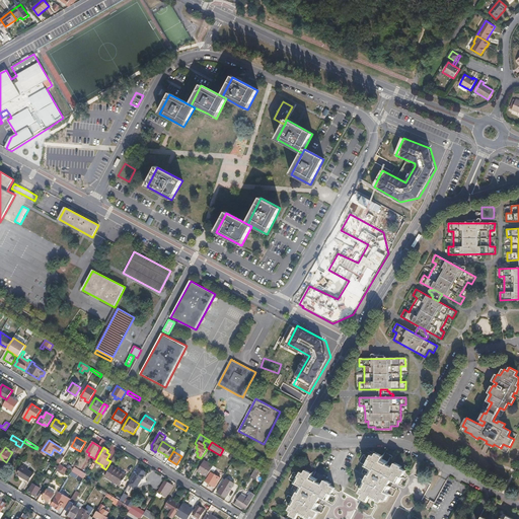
[(384,492),(390,482),(392,483),(393,483),(394,483),(394,482),(396,482),(399,475),(402,477),(405,471),(405,470),(401,468),(401,466),(395,463),(392,468),(380,461),(383,456),(376,453),(375,456),(372,455),(369,459),(370,460),(367,466),(373,469),(372,472),(370,476),(368,474),(365,480),(367,482),(363,489),(362,488),(360,493),(363,495),(361,498),(367,501),(370,495),(377,499),(376,500),(381,502),(382,499),(386,501),(389,495),(384,492)]
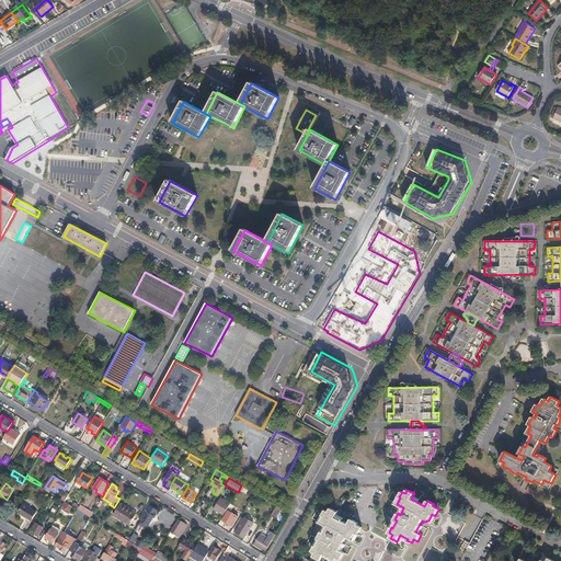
[(73,507),(78,510),(79,507),(79,506),(69,500),(70,497),(68,496),(65,502),(73,507)]
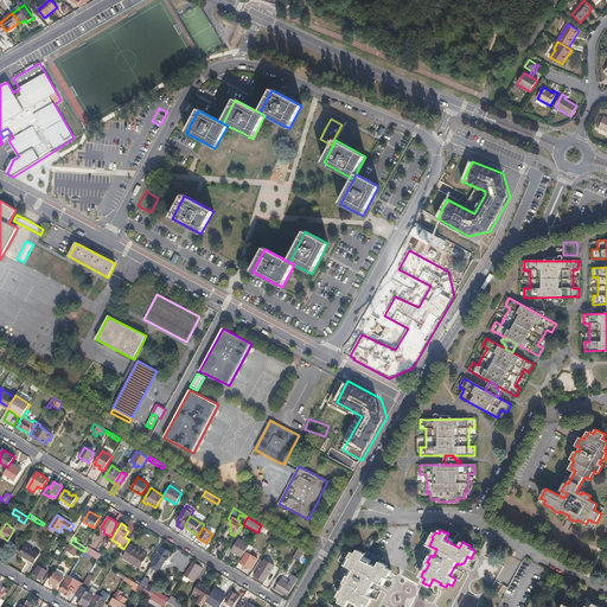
[(242,557),(249,545),(238,538),(231,549),(235,551),(234,553),(242,557)]
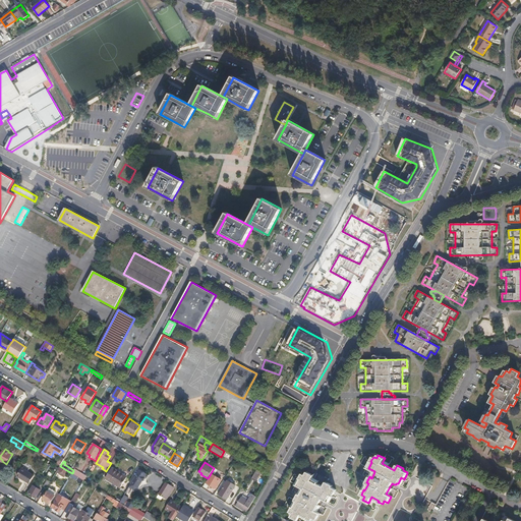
[(66,474),(68,471),(60,466),(58,470),(66,474)]
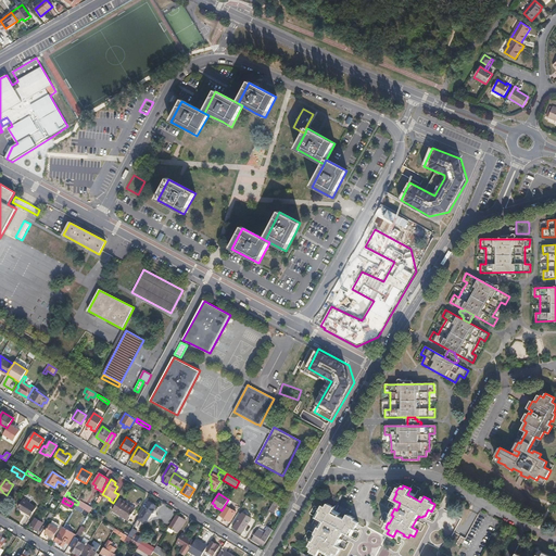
[(37,507),(24,500),(19,508),(30,516),(37,507)]
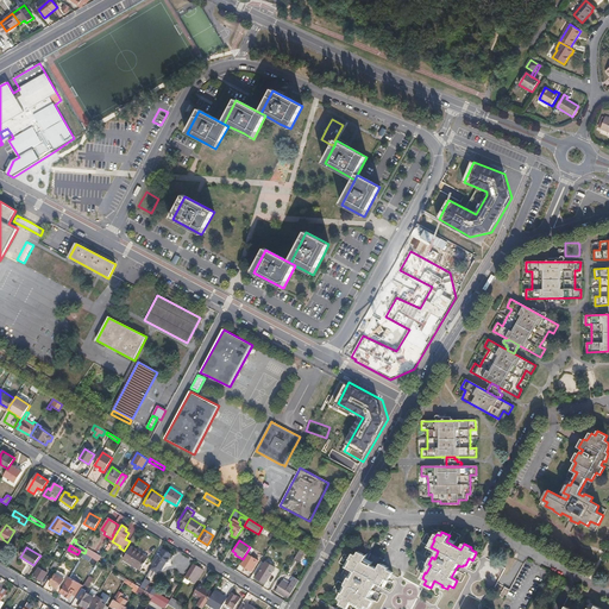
[(131,547),(123,559),(140,570),(149,558),(131,547)]
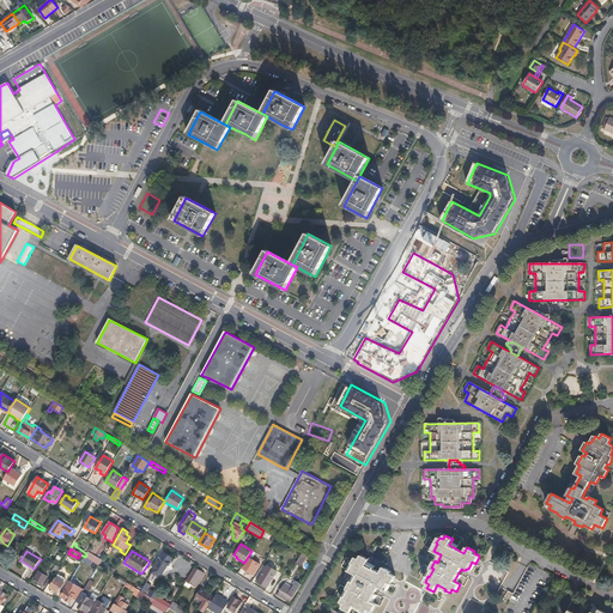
[(173,558),(164,553),(152,572),(158,576),(163,575),(173,558)]
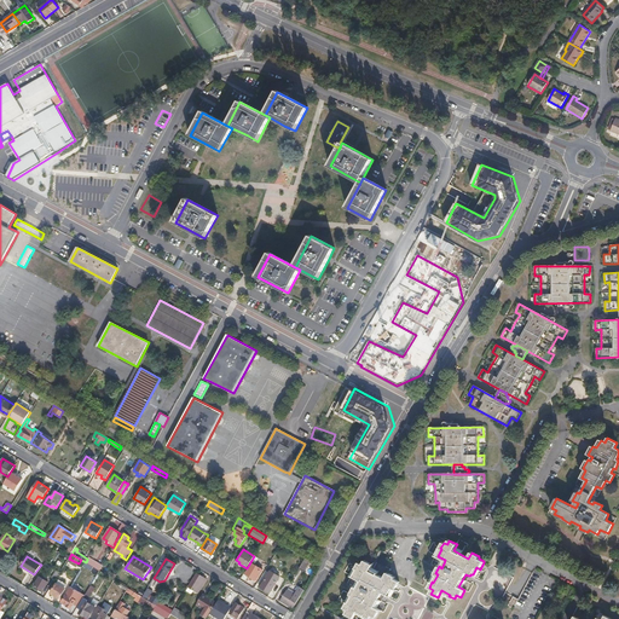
[(310,561),(305,559),(299,570),(304,572),(310,561)]
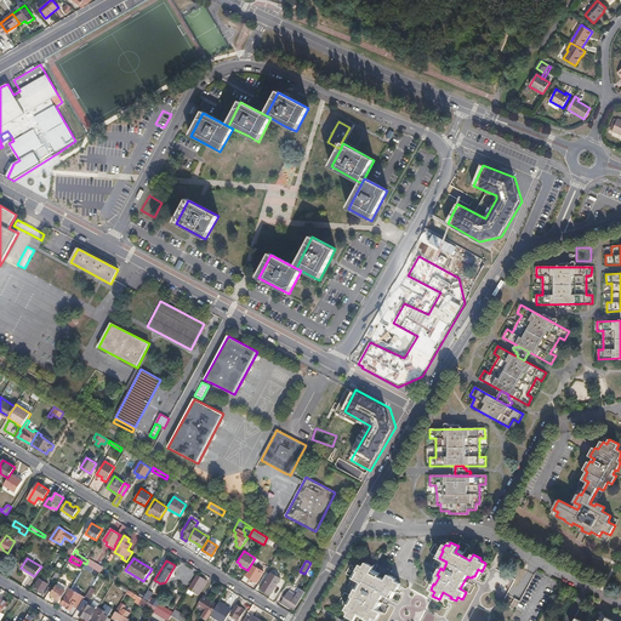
[(86,564),(101,573),(102,570),(87,562),(86,564)]
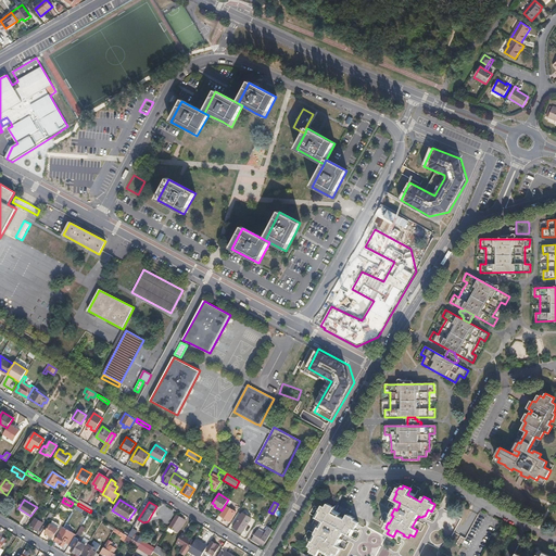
[(336,545),(342,534),(344,535),(345,535),(346,534),(349,534),(352,528),(355,530),(356,527),(358,523),(354,520),(355,518),(348,515),(344,520),(331,513),(335,507),(328,504),(326,507),(323,506),(319,510),(321,512),(317,518),(324,521),(320,528),(318,527),(315,533),(317,534),(313,542),(312,541),(310,546),(313,547),(311,552),(317,555),(320,548),(327,552),(328,553),(327,554),(331,555),(333,553),(338,555),(341,548),(336,545)]
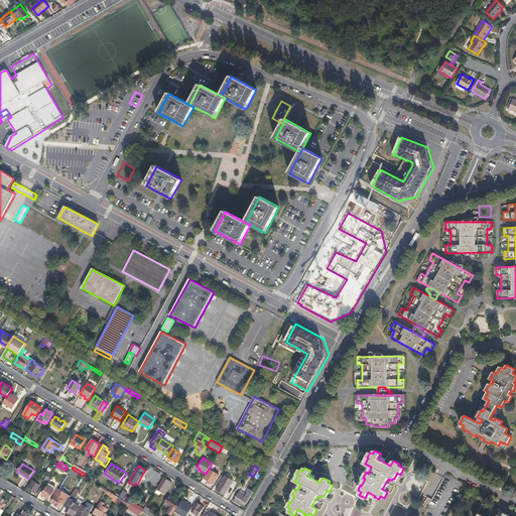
[(218,477),(217,476),(218,474),(210,470),(205,478),(212,483),(214,481),(215,482),(218,477)]
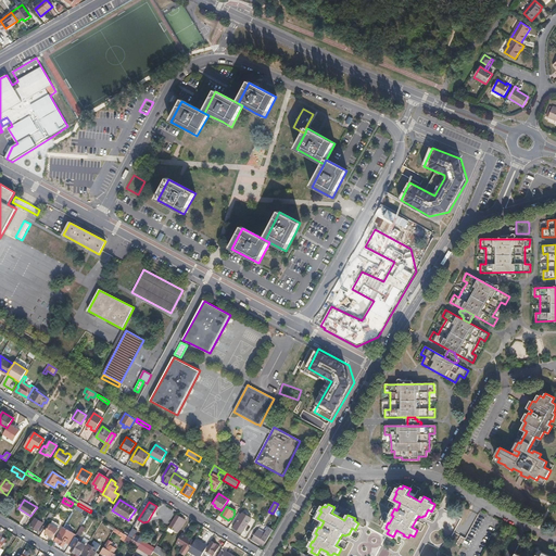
[(169,528),(178,533),(186,520),(177,515),(169,528)]
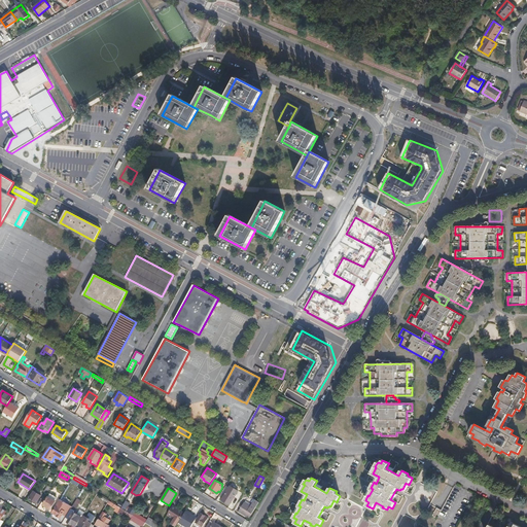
[(234,489),(233,491),(227,488),(221,499),(230,504),(238,491),(234,489)]
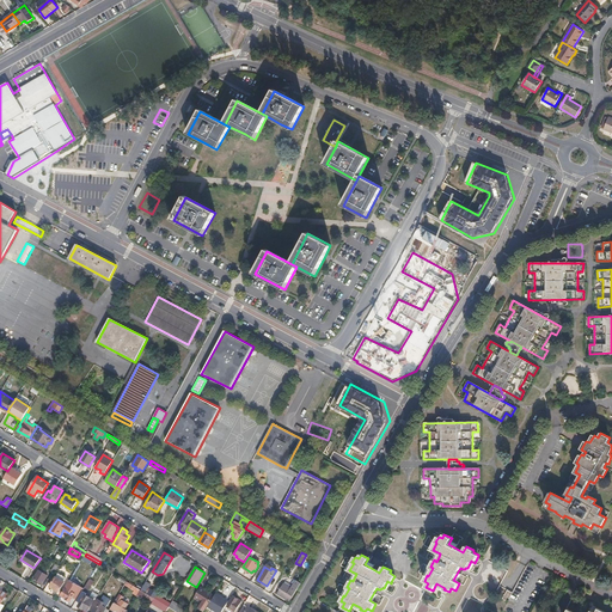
[(43,585),(46,580),(47,580),(49,576),(40,570),(34,579),(43,585)]
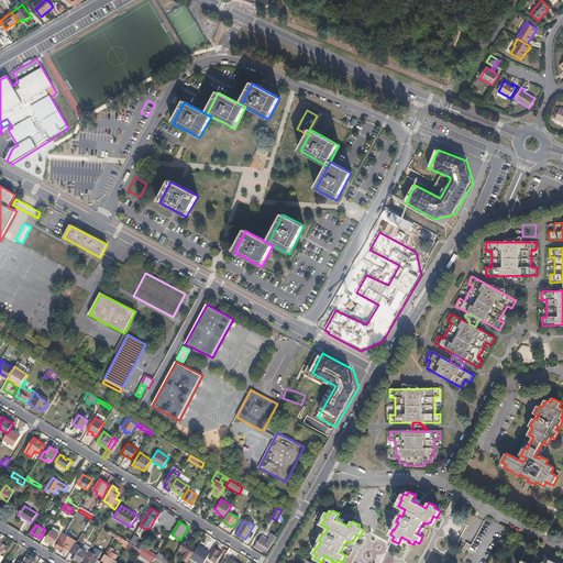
[(54,544),(59,536),(52,530),(46,539),(54,544)]
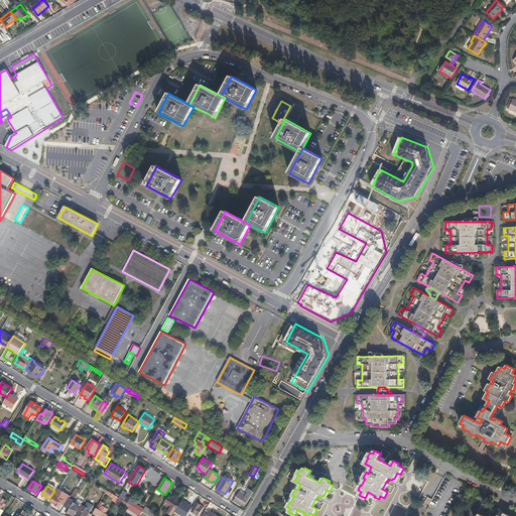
[(80,491),(76,488),(70,498),(74,500),(80,491)]
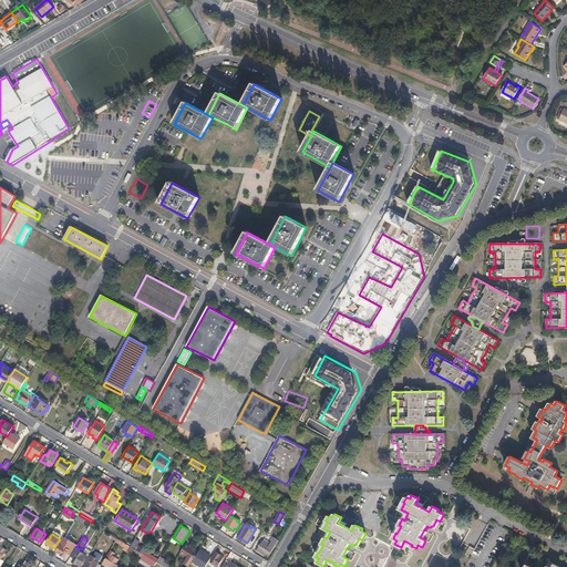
[(263,540),(257,550),(268,557),(275,547),(278,540),(274,537),(269,545),(263,540)]
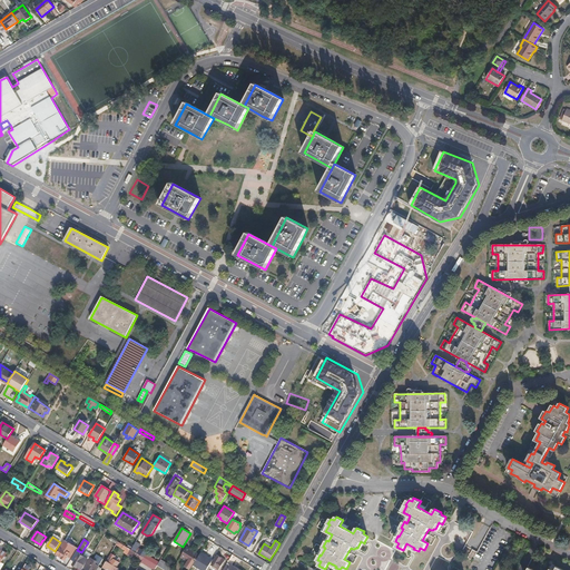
[(136,541),(131,550),(135,552),(140,544),(136,541)]
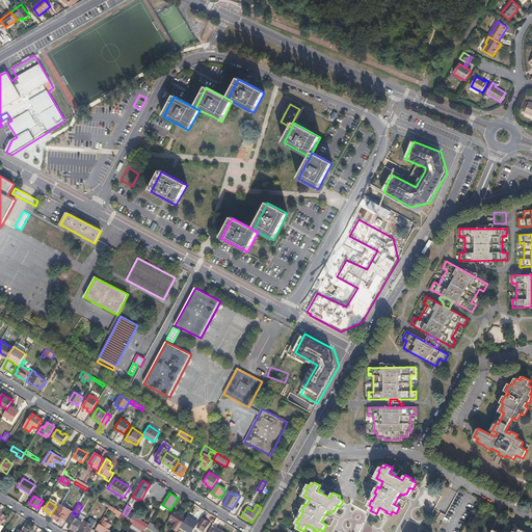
[(65,516),(62,514),(63,512),(58,509),(53,517),(57,520),(57,521),(61,523),(65,516)]
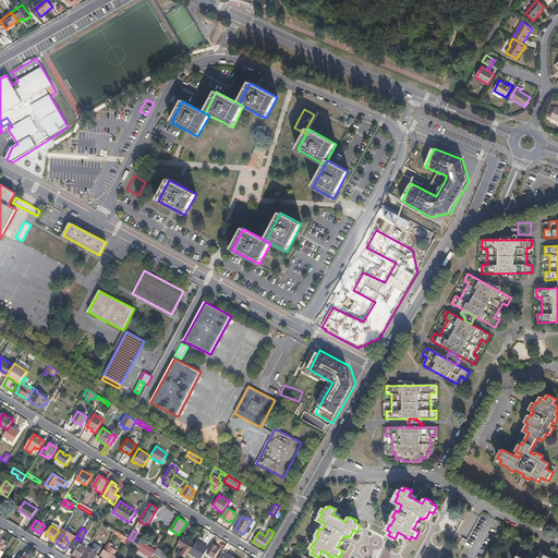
[(195,543),(183,535),(178,544),(185,548),(181,555),(186,557),(195,543)]
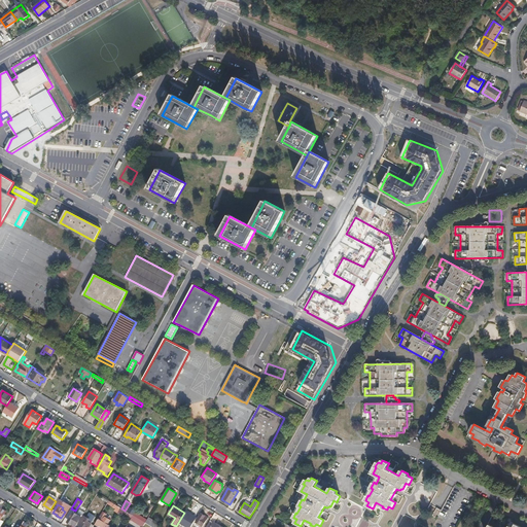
[(132,518),(133,516),(128,512),(125,511),(121,508),(119,512),(124,514),(123,515),(127,517),(128,516),(132,518)]
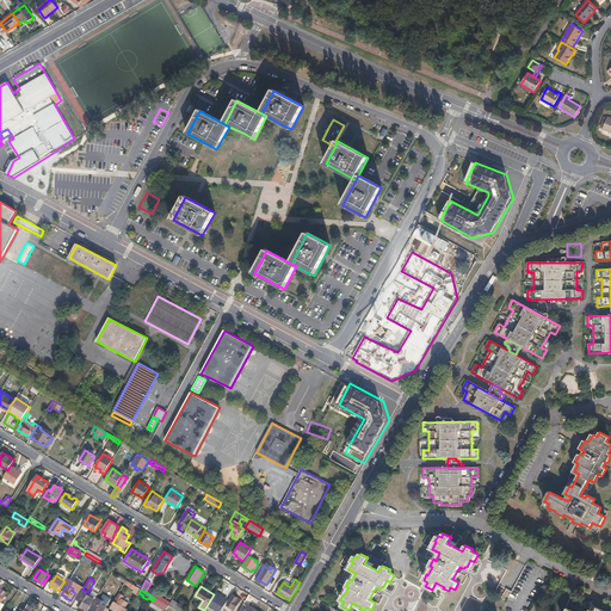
[(501,598),(506,600),(511,592),(506,590),(501,598)]
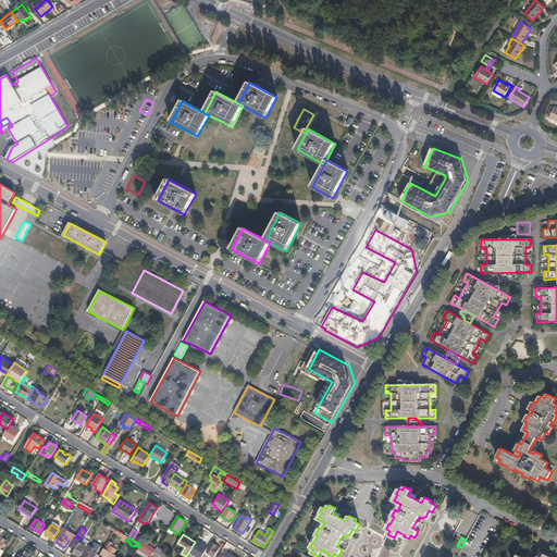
[(86,546),(77,541),(71,552),(75,554),(76,554),(81,556),(86,546)]
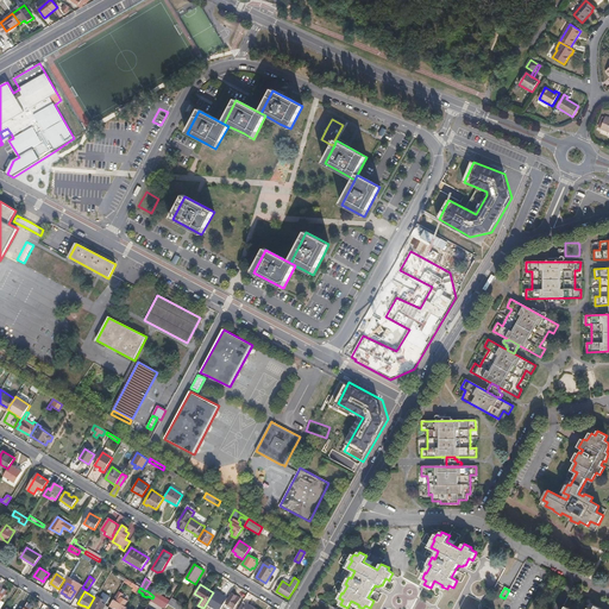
[(117,596),(115,595),(110,604),(117,608),(126,608),(127,608),(120,603),(123,601),(120,600),(124,595),(119,591),(117,596)]
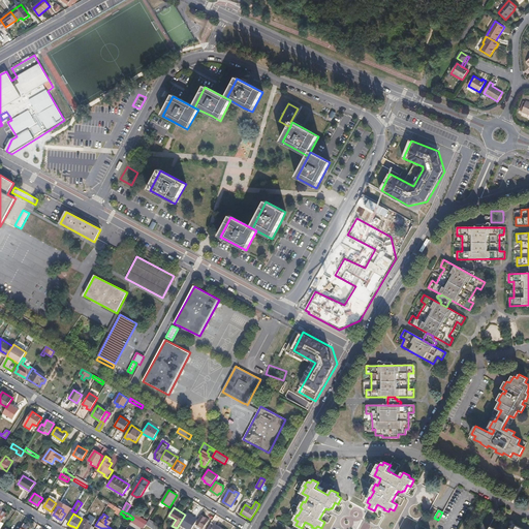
[(203,515),(196,525),(204,528),(209,520),(203,515)]
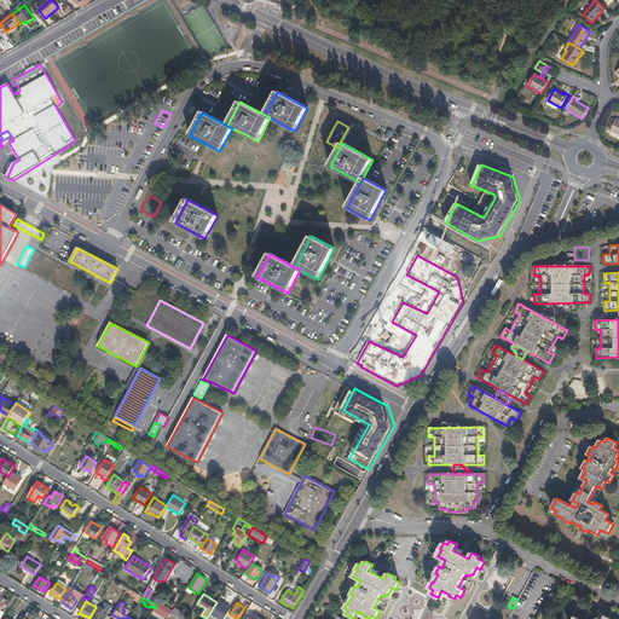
[(171,614),(173,611),(160,603),(158,607),(171,614)]
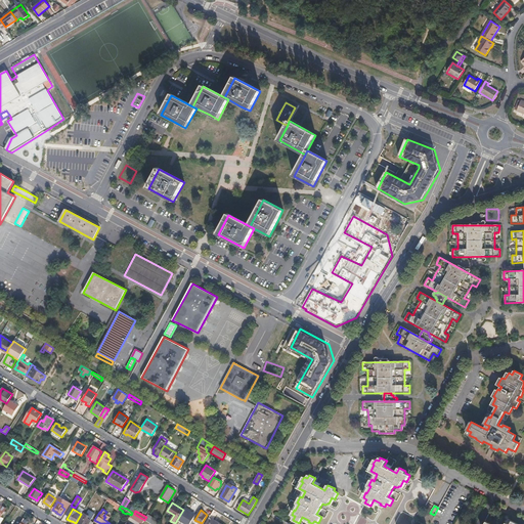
[(184,523),(189,523),(193,518),(183,511),(178,520),(184,523)]
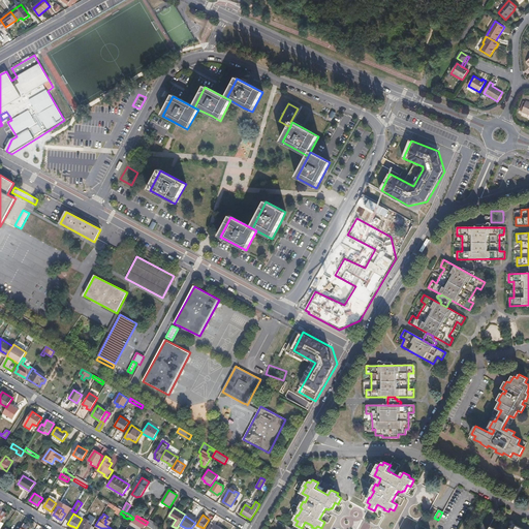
[(79,527),(81,528),(93,528),(94,527),(87,523),(88,520),(84,518),(79,527)]
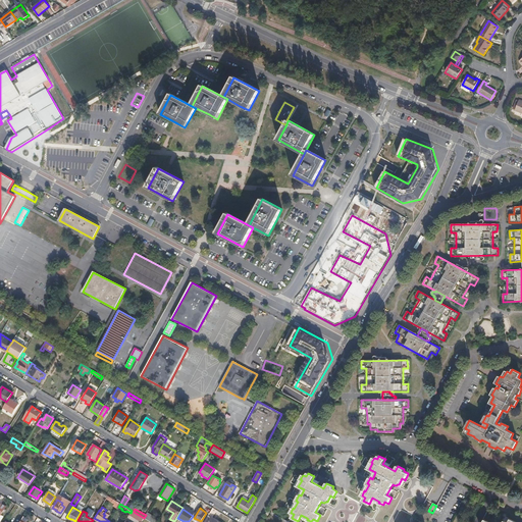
[(140,521),(141,521),(144,518),(134,512),(132,511),(131,513),(129,515),(140,521)]
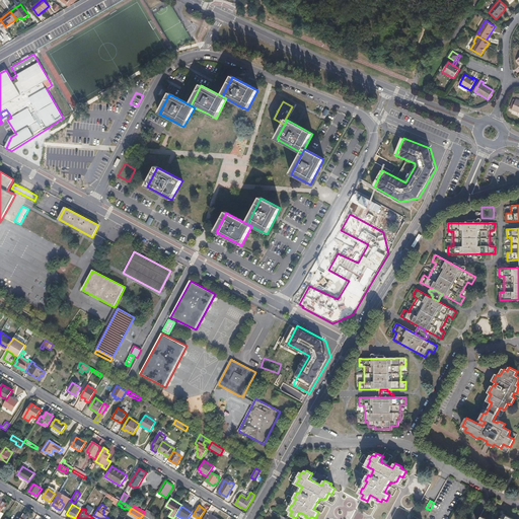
[(143,515),(149,518),(156,518),(158,517),(146,510),(145,512),(143,515)]
